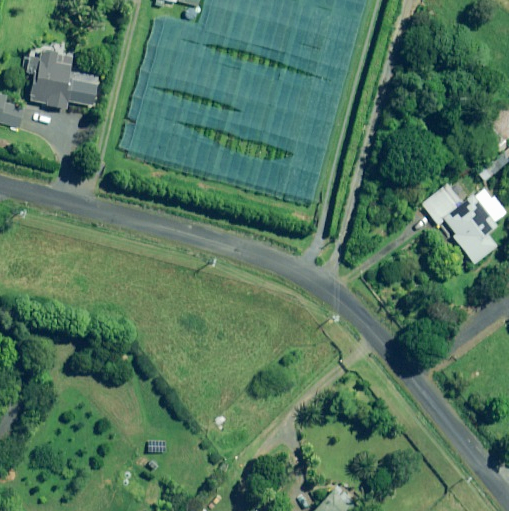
[(32,75),(29,96),(32,96),(31,101),(45,103),(45,106),(68,110),(69,102),(94,106),(98,83),(69,78),(73,55),(60,53),(41,50),(40,59),(28,57),(25,74),(32,75)]
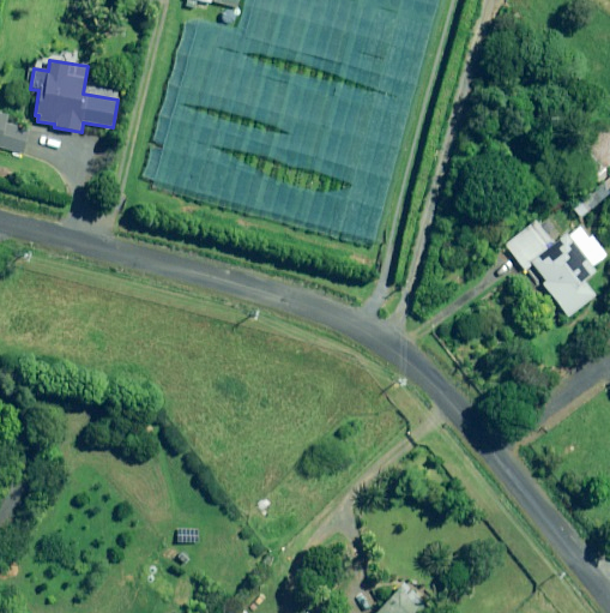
[(10,115),(0,112),(0,146),(24,154),(29,138),(14,133),(16,126),(7,124),(10,115)]
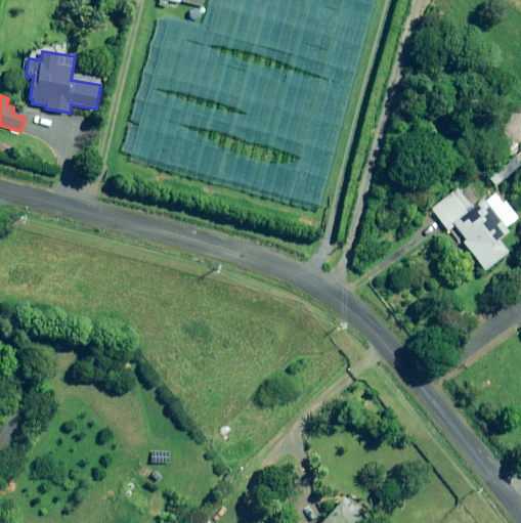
[(520,110),(516,113),(513,107),(500,118),(496,114),(488,120),(500,136),(507,130),(515,142),(520,138),(520,110)]
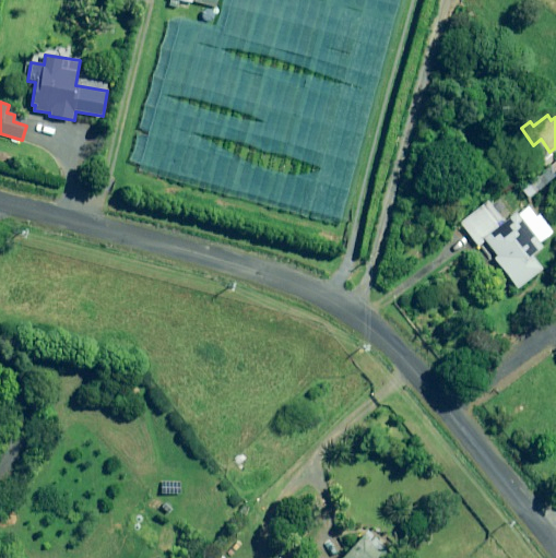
[(555,163),(534,179),(541,188),(555,176),(555,163)]
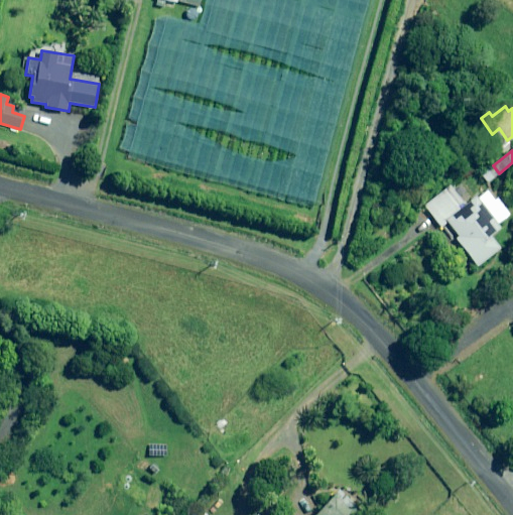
[(468,206),(452,184),(426,205),(442,226),(450,221),(462,236),(458,239),(480,266),(502,248),(492,236),(501,229),(478,198),(468,206)]
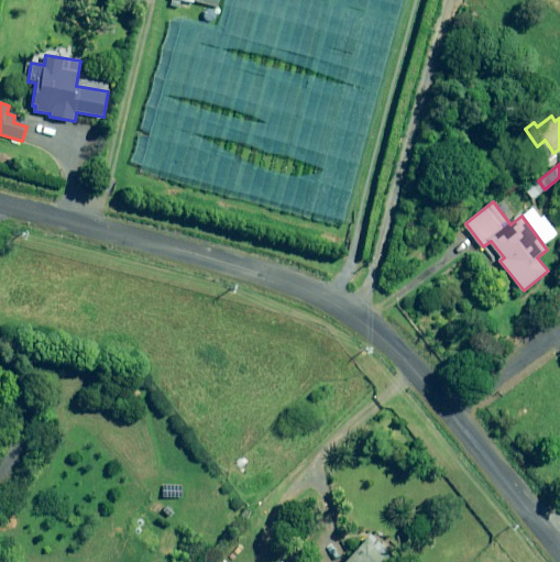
[(391,561),(368,539),(344,561),(391,561)]
